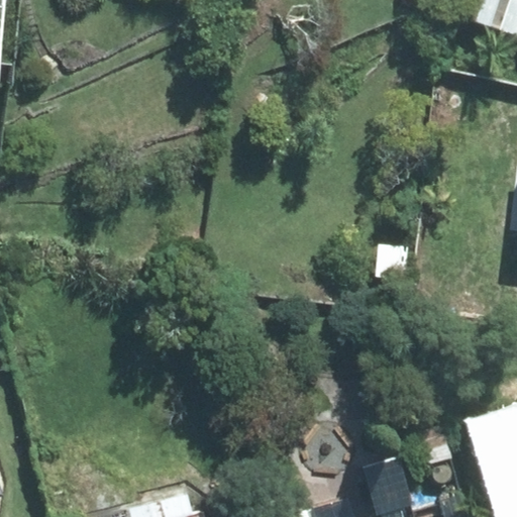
[(516,0),(456,0),(455,4),(500,18),(516,24),(516,0)]
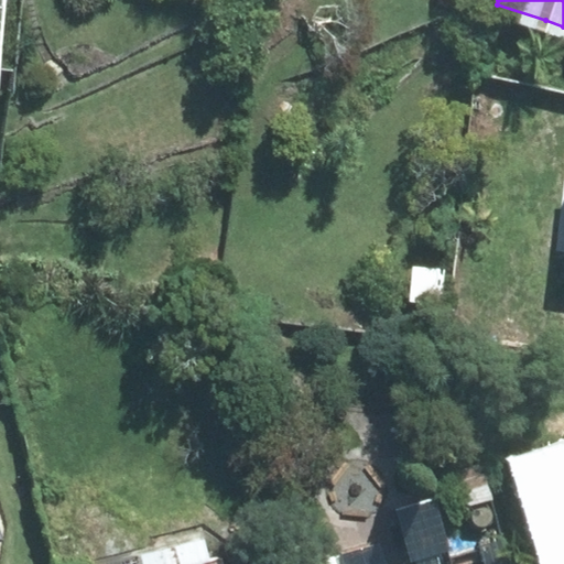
[(409,266),(407,303),(440,305),(442,268),(409,266)]
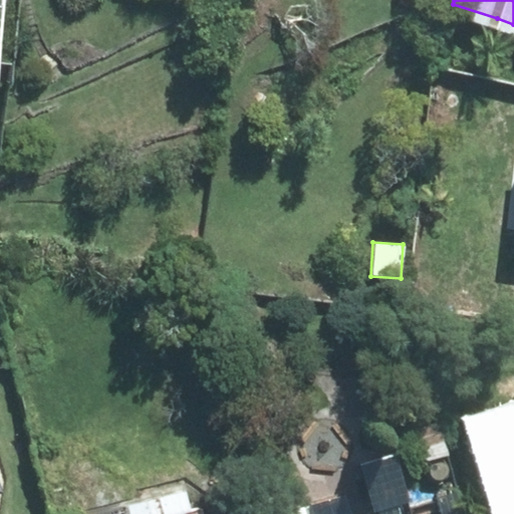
[(435,426),(410,433),(419,463),(444,456),(435,426)]
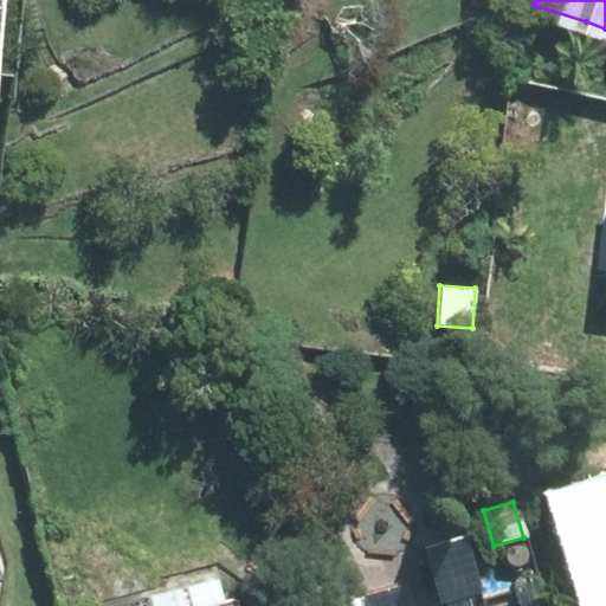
[(605,605),(605,556),(575,566),(586,605),(605,605)]
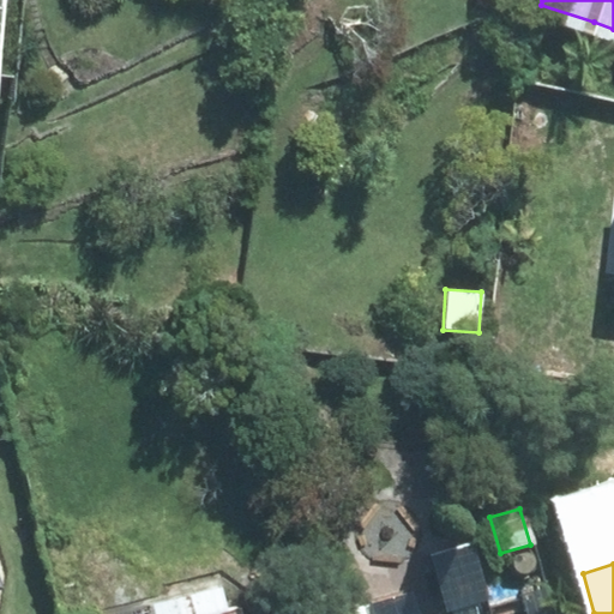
[(235,613),(236,612),(226,613),(221,613),(215,590),(148,607),(149,613),(235,613)]
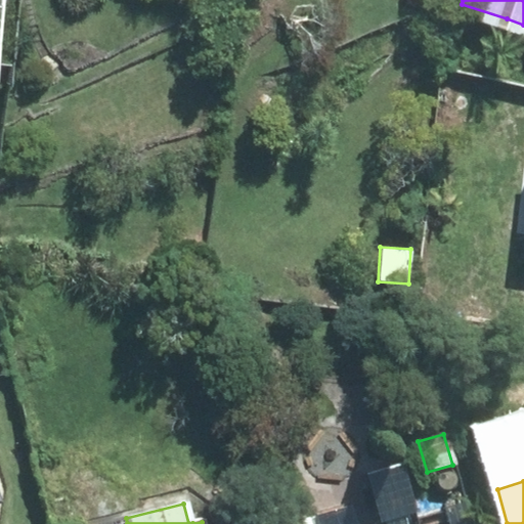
[(353,523),(349,506),(289,521),(290,523),(353,523)]
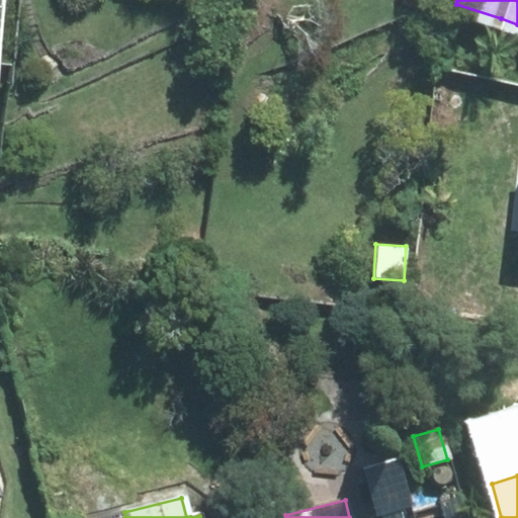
All buildings are outlined.
